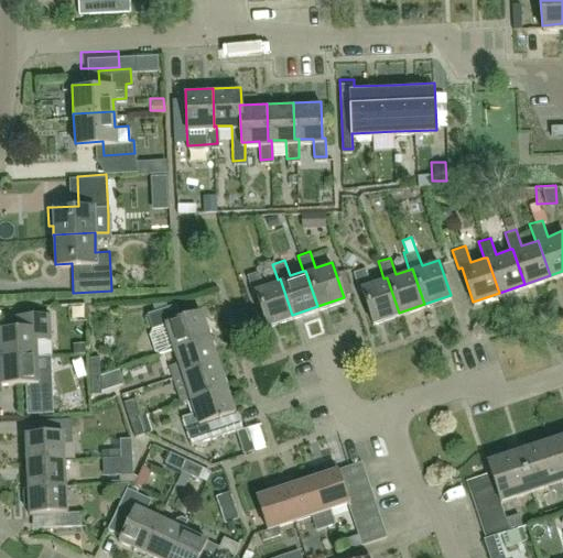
[(387,277),(383,279),(370,283),(365,266),(353,270),(358,287),(360,286),(372,321),(399,313),(387,277)]
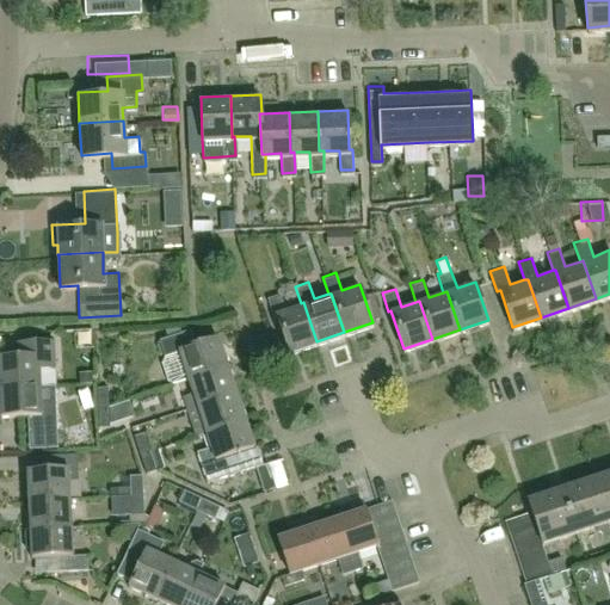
[(301,303),(287,308),(281,291),(267,295),(273,314),(276,313),(289,351),(316,341),(303,302),(301,303)]
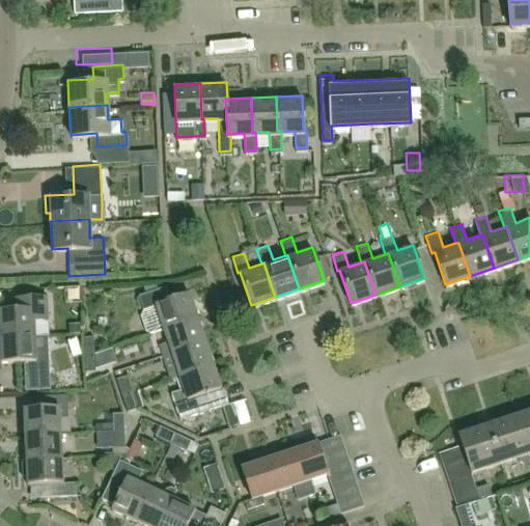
[(190,291),(170,297),(165,283),(138,293),(142,307),(140,313),(144,328),(149,330),(164,326),(197,314),(190,291)]
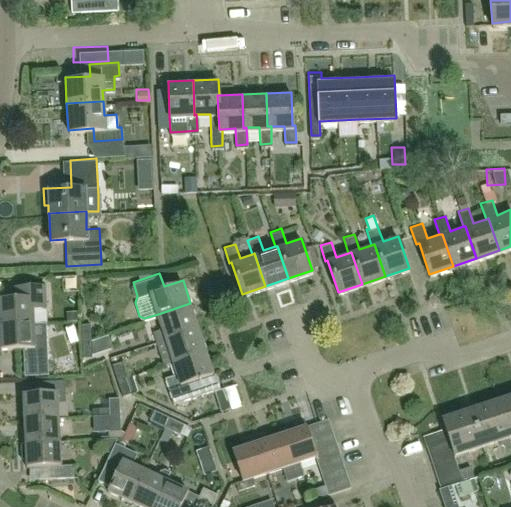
[(0,321),(34,320),(33,306),(46,306),(45,283),(21,284),(22,295),(0,296),(0,321)]
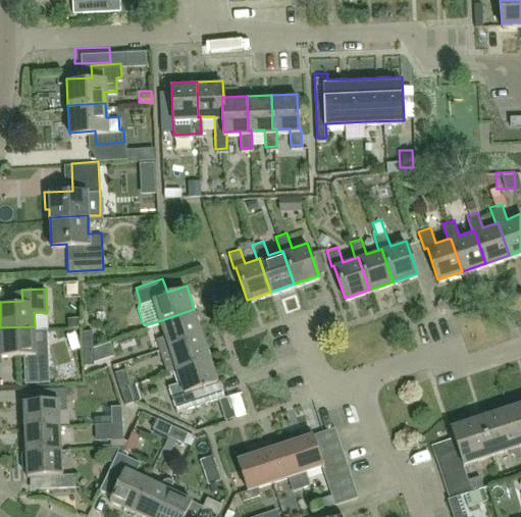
[(161,320),(165,333),(155,337),(158,347),(202,332),(194,309),(161,320)]
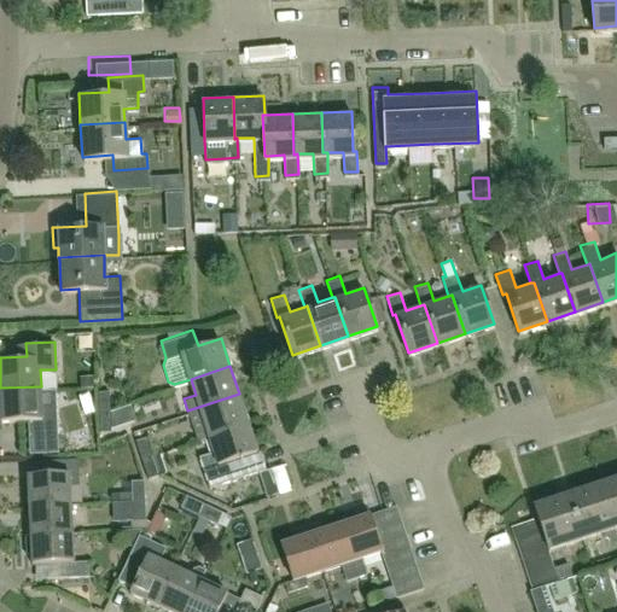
[(408,382),(396,383),(397,402),(409,402),(408,382)]
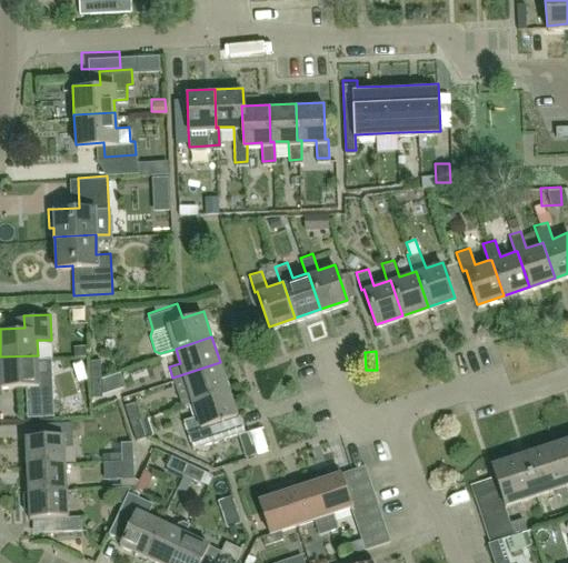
[(38,355),(0,357),(0,384),(27,383),(28,401),(53,400),(52,370),(52,355),(38,355)]
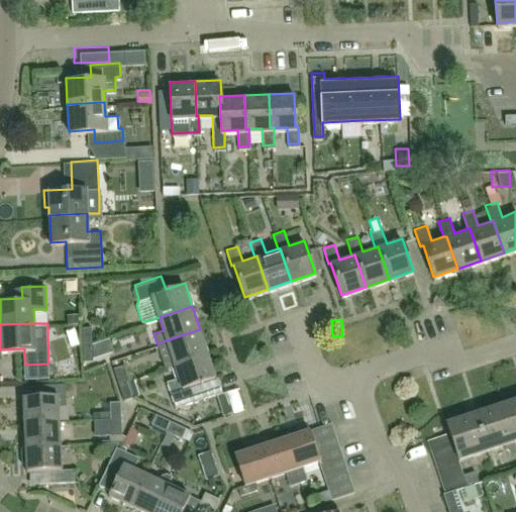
[(82,341),(93,340),(92,324),(81,324),(82,341)]
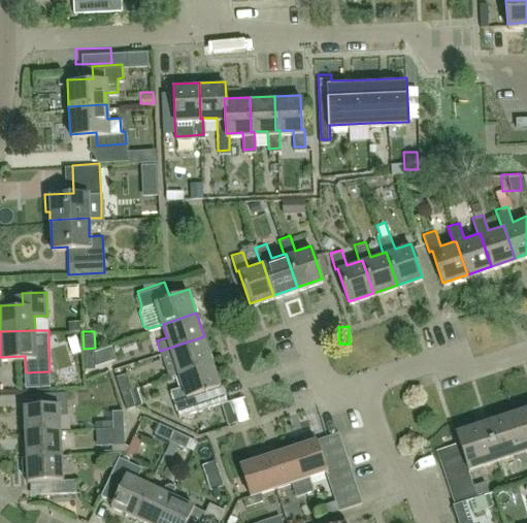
[(204,336),(160,351),(168,376),(178,371),(178,370),(212,360),(204,336)]
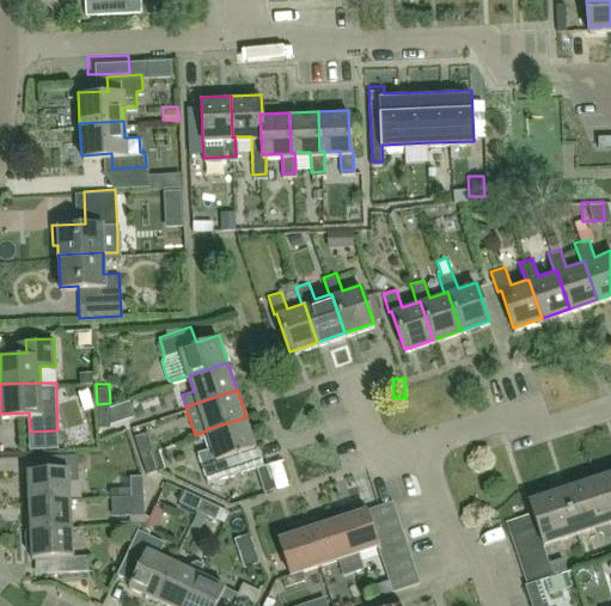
[(110,403),(97,404),(98,423),(111,423),(110,403)]
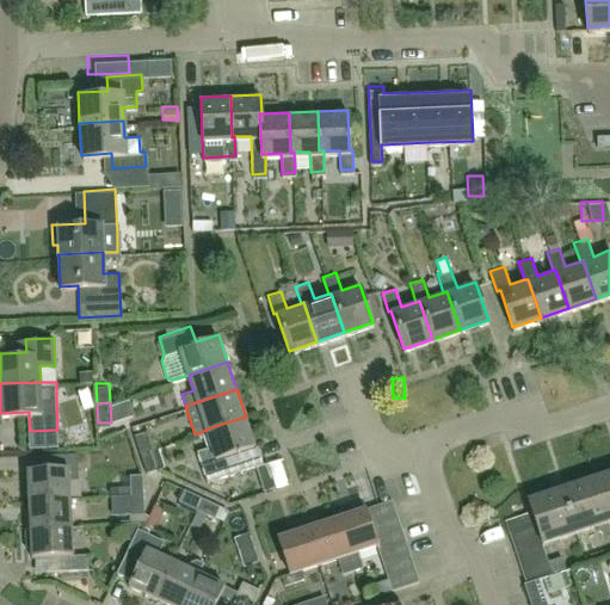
[(207,428),(207,430),(211,444),(198,449),(207,475),(241,464),(236,450),(254,444),(246,417),(207,428)]
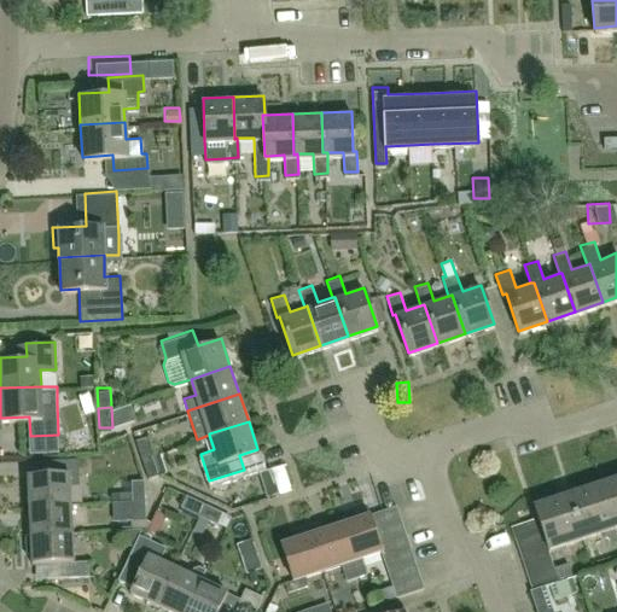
[(149,436),(137,439),(141,455),(153,452),(149,436)]
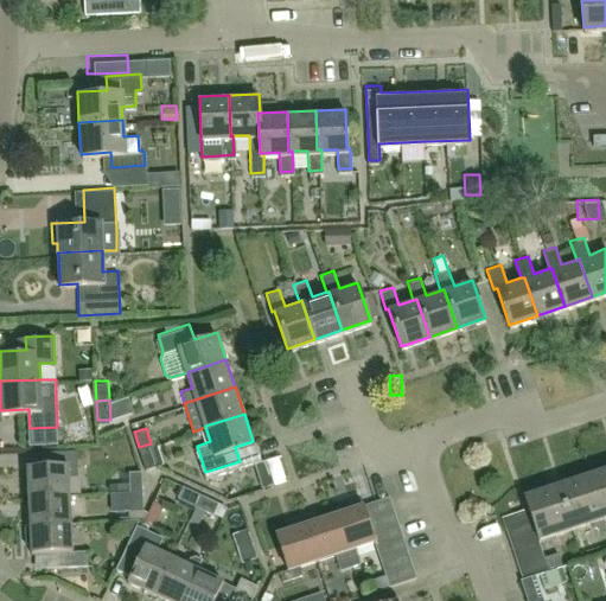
[(158,462),(151,443),(139,447),(146,466),(158,462)]
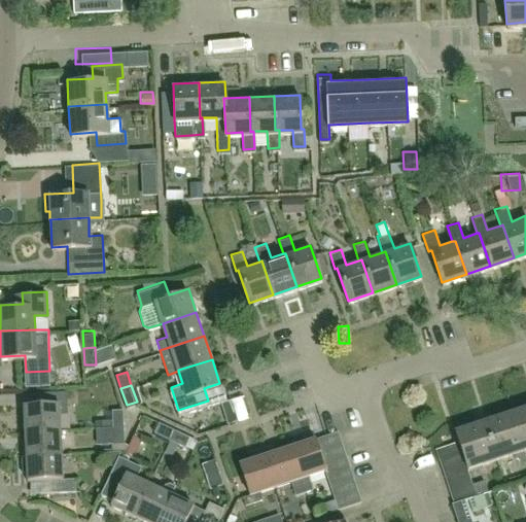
[(228,421),(237,418),(230,397),(220,401),(228,421)]
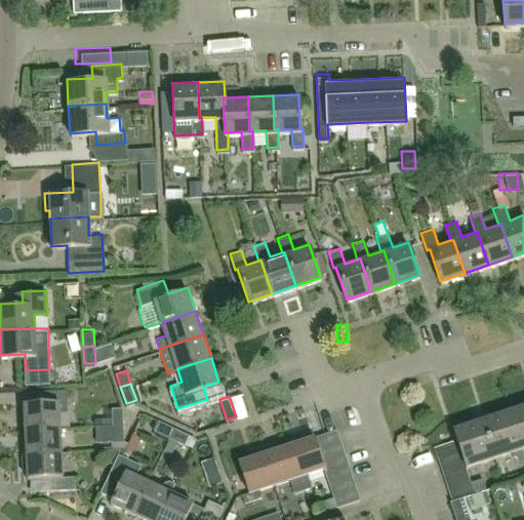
[(25,427),(59,425),(58,399),(24,401),(25,427)]
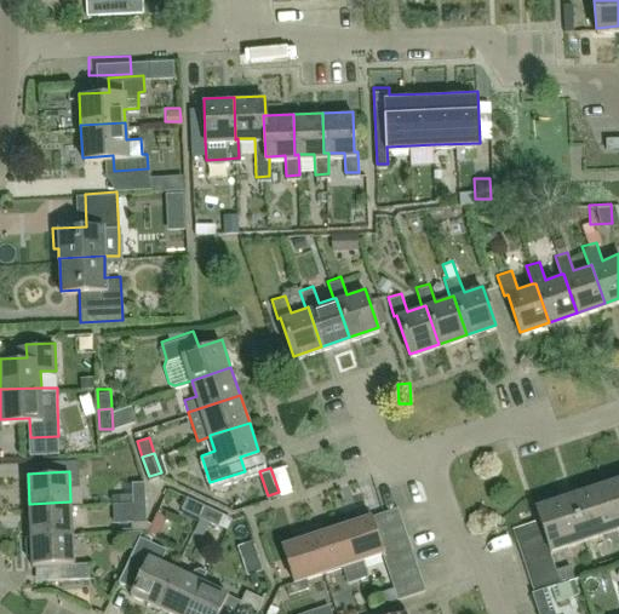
[(618,526),(618,476),(602,482),(617,527),(618,526)]
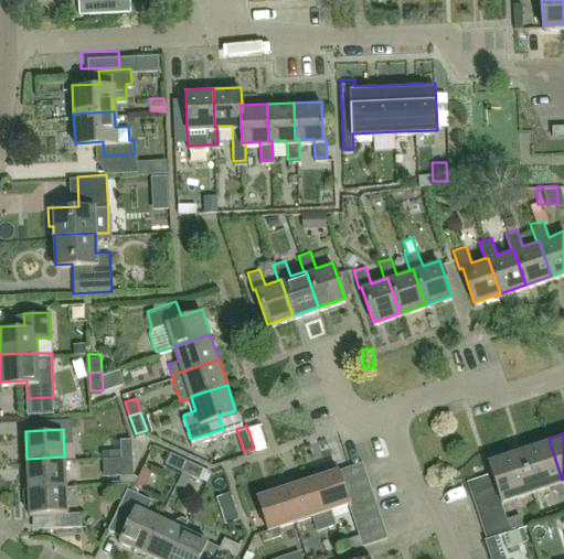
[(119,437),(120,448),(120,454),(132,453),(131,437),(119,437)]
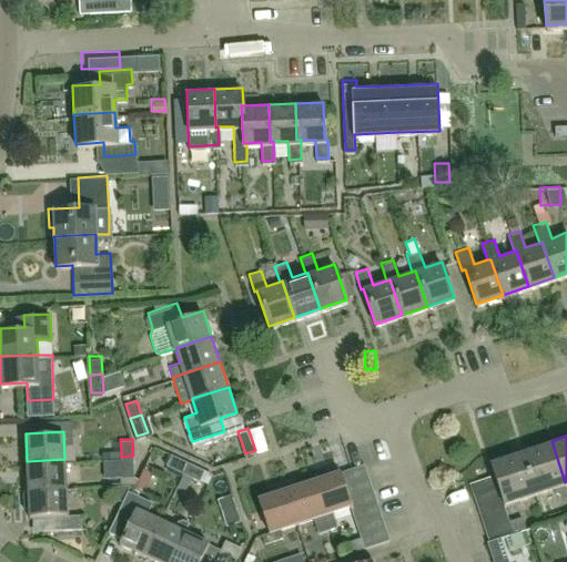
[(525,442),(518,445),(535,492),(565,482),(552,441),(527,449),(525,442)]
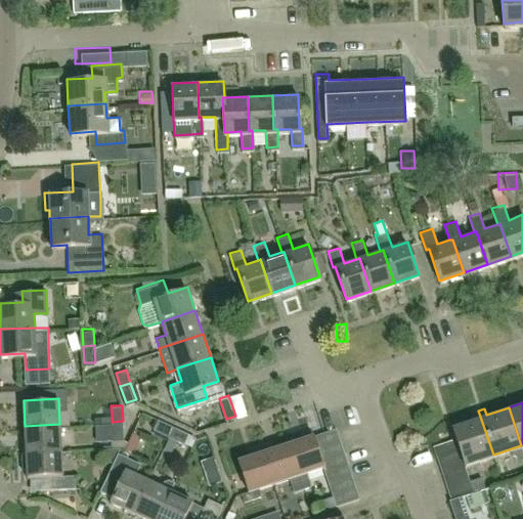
[(493,455),(478,411),(473,413),(475,419),(452,426),(455,436),(432,444),(436,453),(459,446),(463,458),(465,464),(493,455)]
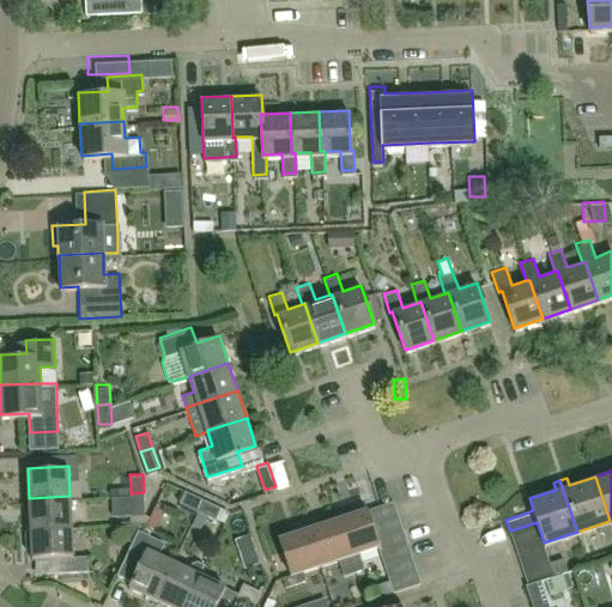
[(198,509),(203,497),(185,489),(180,501),(198,509)]
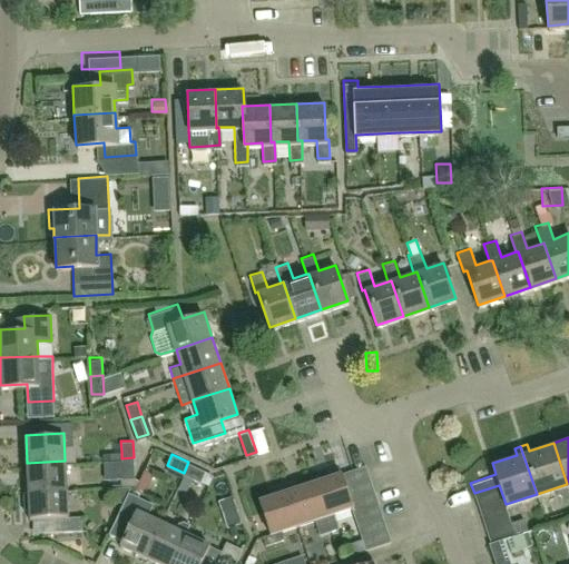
[(121,459),(123,475),(134,475),(134,457),(121,458),(121,459)]
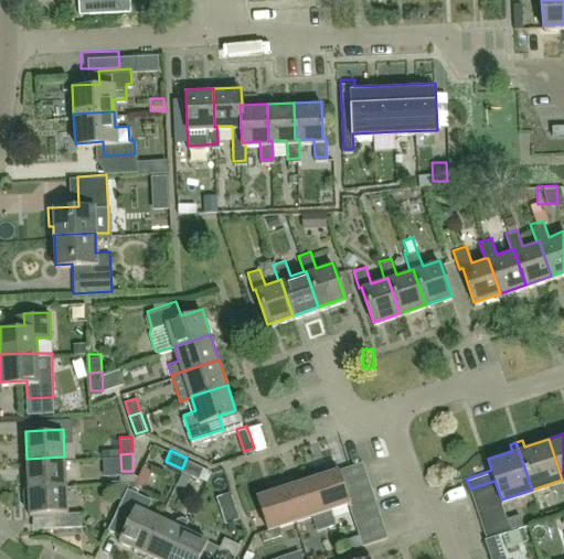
[(64,457),(27,459),(28,485),(66,483),(64,457)]
